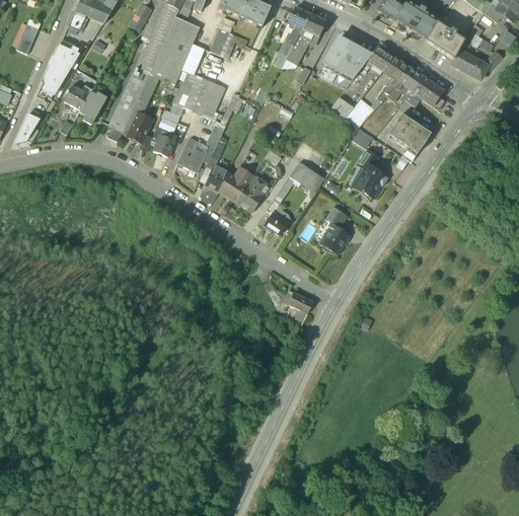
[(79,0),(75,9),(86,14),(104,22),(113,7),(96,0),(79,0)]
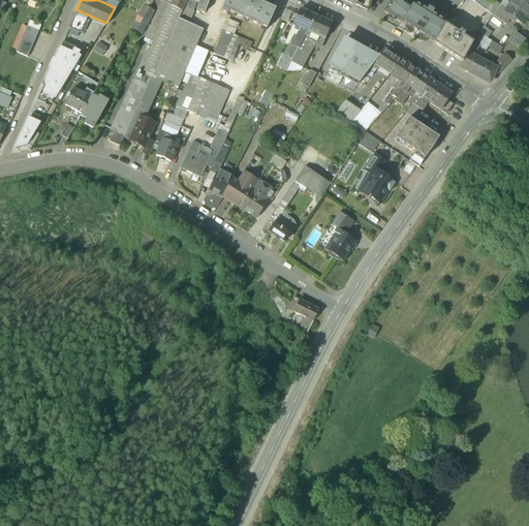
[(161,0),(150,24),(158,27),(169,2),(164,0),(161,0)]
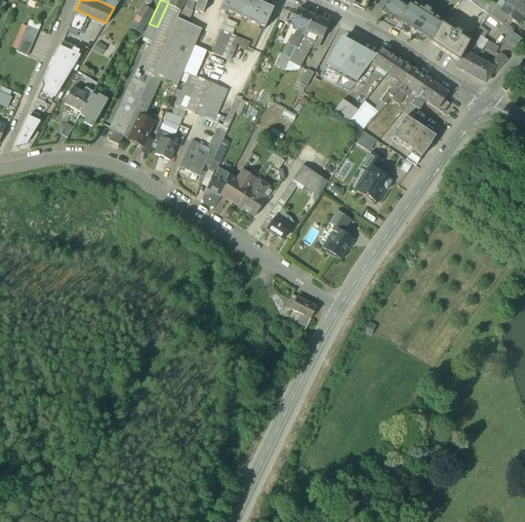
[(170,0),(169,3),(180,8),(183,4),(184,2),(185,0),(170,0)]
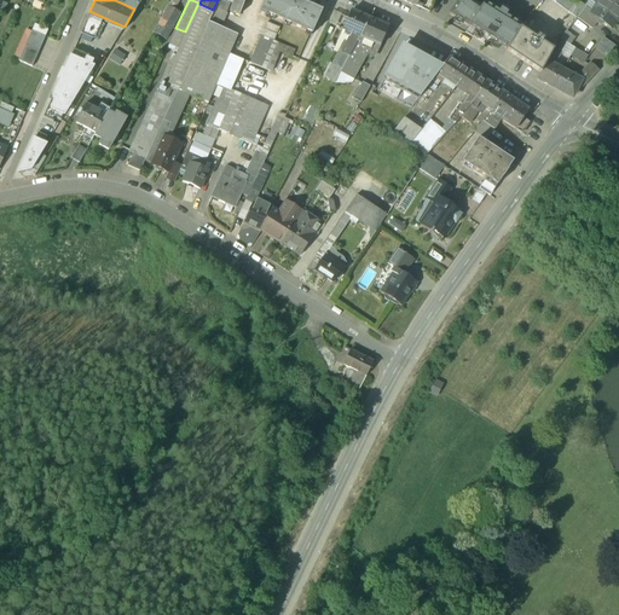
[(232,0),(229,7),(238,11),(242,0),(232,0)]
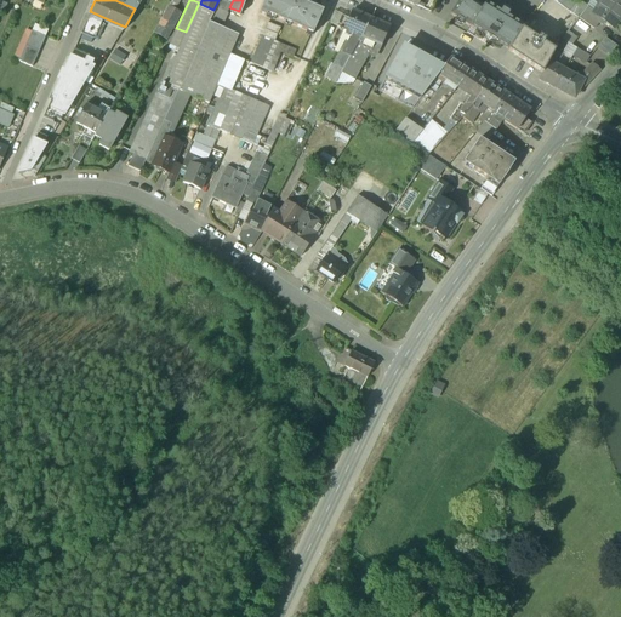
[(305,0),(263,0),(258,11),(266,13),(267,11),(312,30),(323,7),(311,3),(312,0),(305,0)]
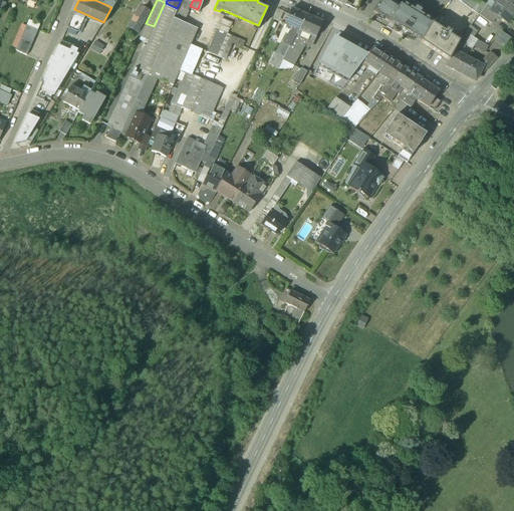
[(399,4),(393,0),(378,0),(372,9),(389,20),(399,4)]
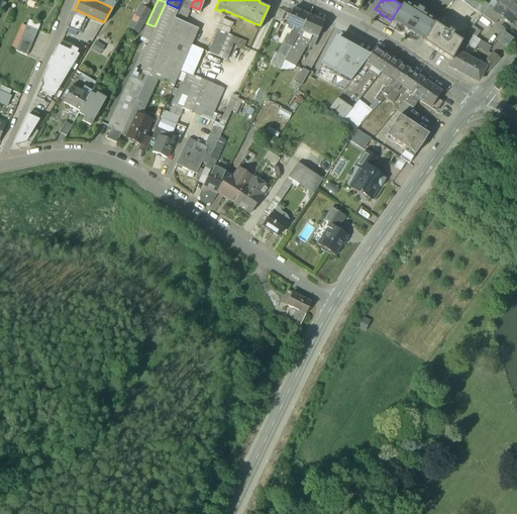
[(417,7),(404,0),(401,4),(391,20),(403,27),(402,28),(411,33),(411,32),(423,39),(435,21),(435,19),(422,11),(423,9),(418,5),(417,7)]
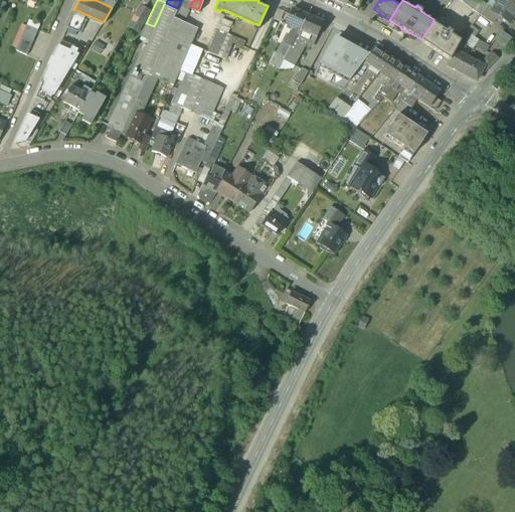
[(487,3),(482,0),(478,0),(473,7),(480,13),(487,4),(487,3)]
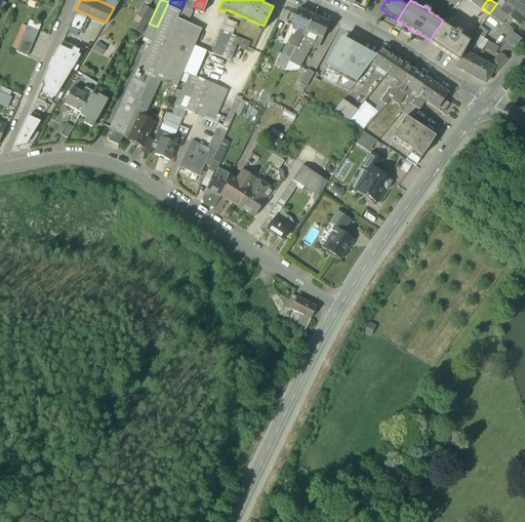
[(524,10),(524,0),(506,0),(506,3),(502,8),(501,9),(511,16),(518,22),(521,16),(524,16),(524,12),(524,10)]
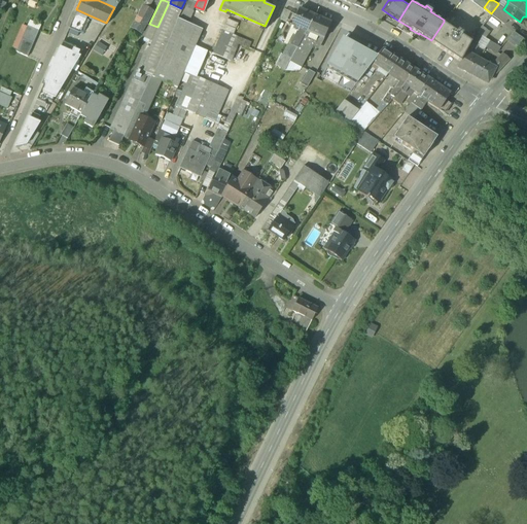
[(157,27),(149,45),(146,44),(145,48),(139,61),(140,62),(137,69),(151,74),(180,10),(181,8),(170,3),(169,2),(157,27)]
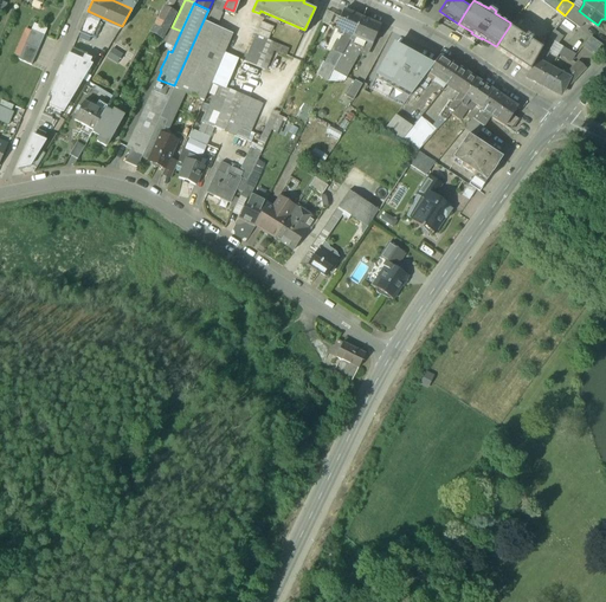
[(165,4),(150,28),(162,34),(168,25),(167,25),(171,18),(175,8),(165,4)]
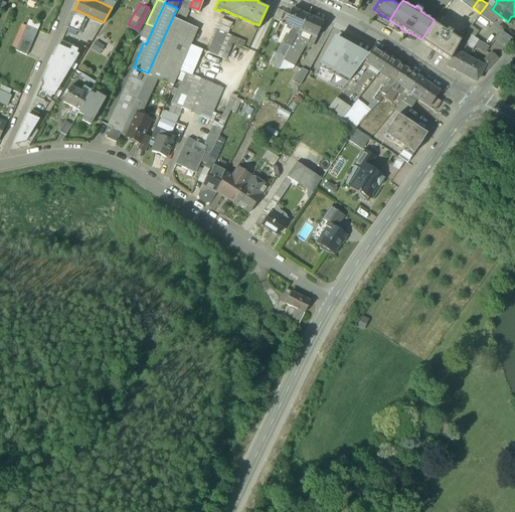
[(187,7),(179,4),(177,8),(176,10),(186,14),(189,8),(187,7)]
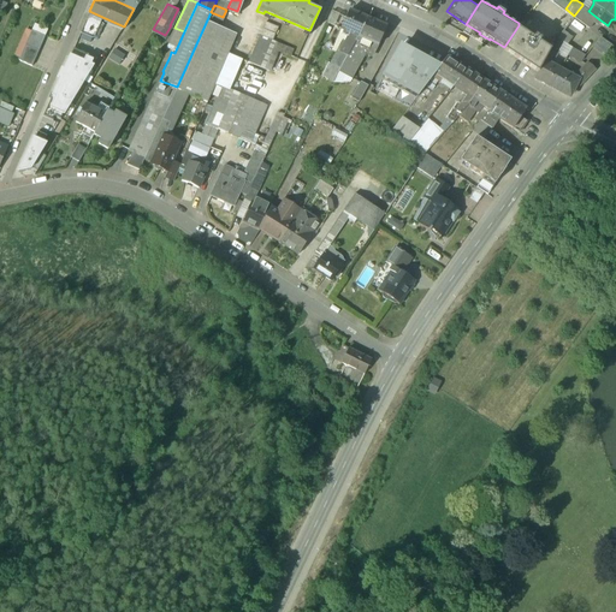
[(590,10),(582,5),(574,16),(590,27),(594,19),(598,22),(599,19),(588,11),(590,10)]
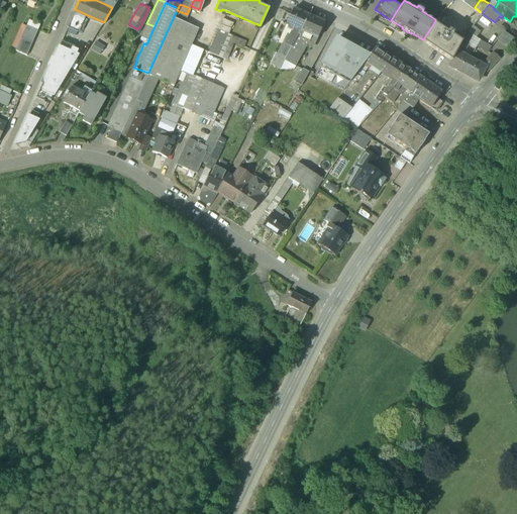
[(279,7),(275,17),(281,19),(285,10),(279,7)]
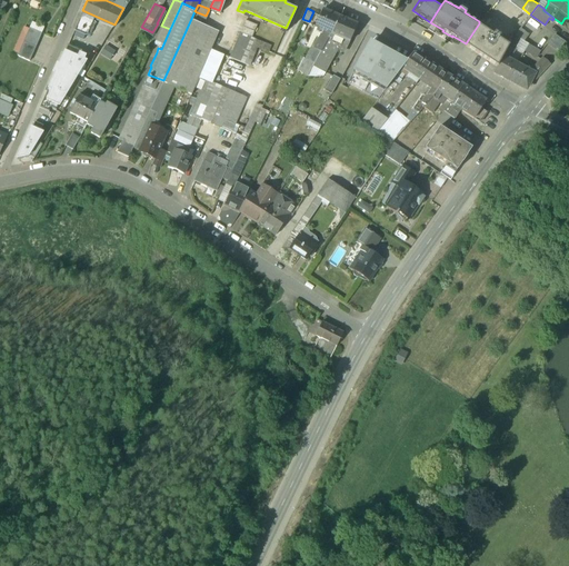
[(339,15),(322,8),(315,23),(315,25),(323,29),(330,31),(339,15)]
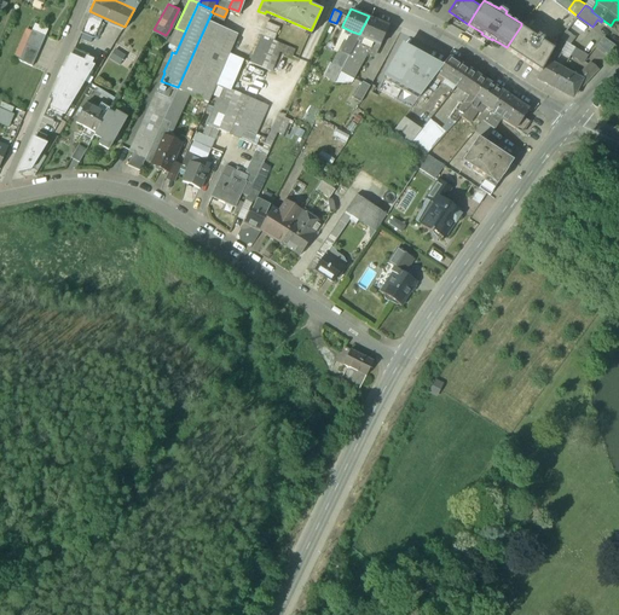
[(103,17),(90,11),(81,29),(94,35),(103,17)]
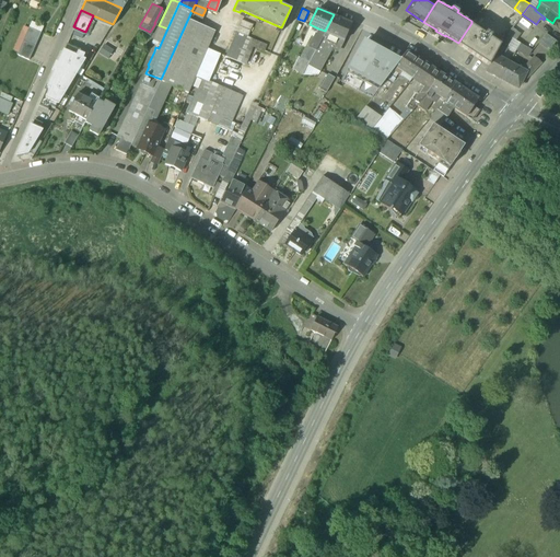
[(202,15),(191,11),(189,18),(199,22),(202,15)]
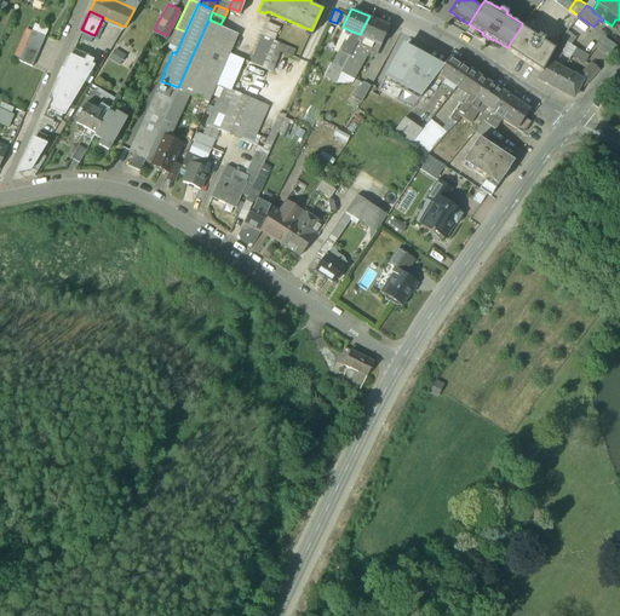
[(348,16),(342,12),(337,23),(343,26),(348,16)]
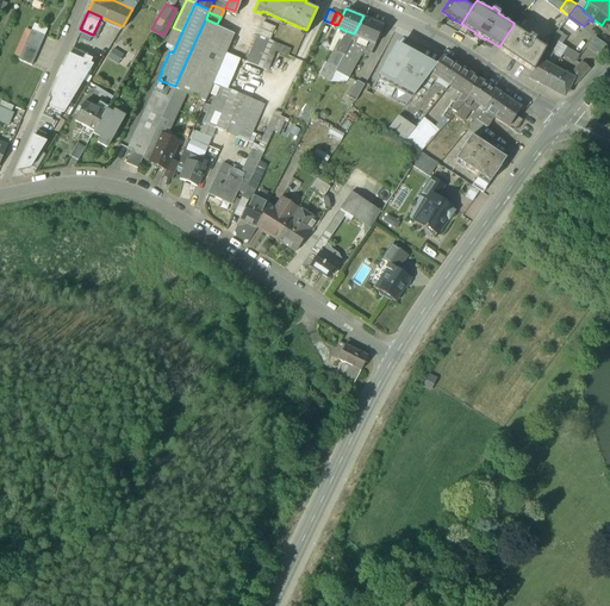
[(363,16),(354,33),(374,43),(383,24),(363,16)]
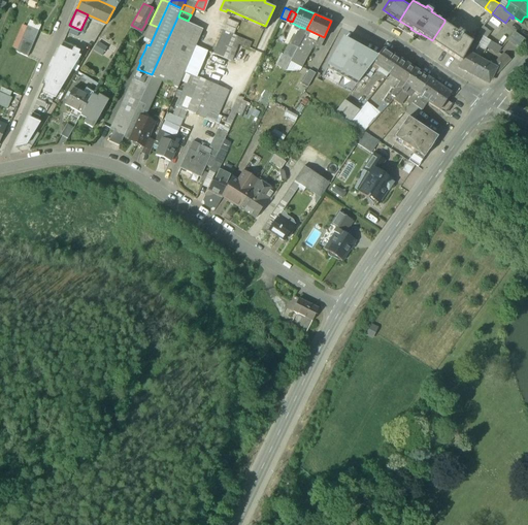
[(178,17),(152,74),(161,78),(178,85),(184,71),(196,43),(203,27),(188,21),(178,17)]
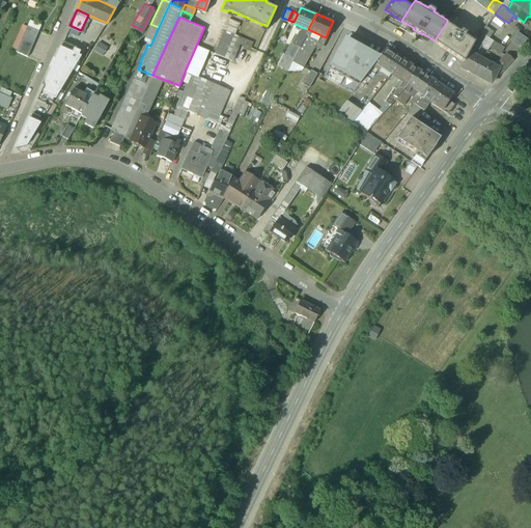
[(467,31),(462,28),(460,30),(447,22),(435,40),(465,60),(475,43),(476,40),(466,34),(467,31)]
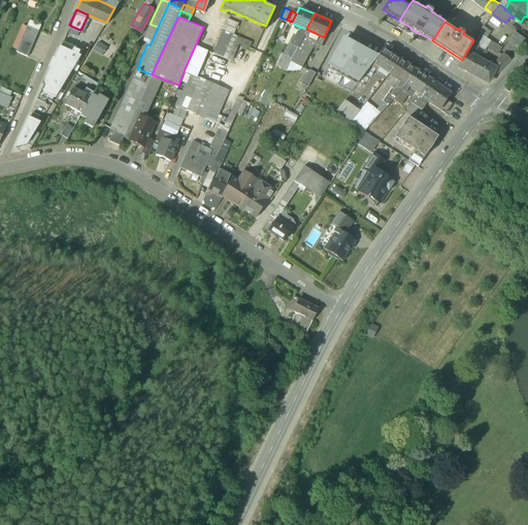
[(38,28),(27,23),(22,36),(33,41),(38,28)]
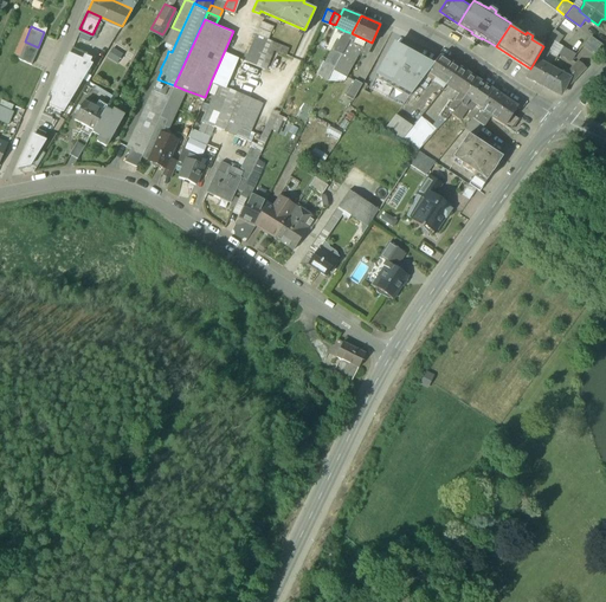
[(345,31),(335,26),(330,38),(335,40),(336,38),(340,39),(345,31)]
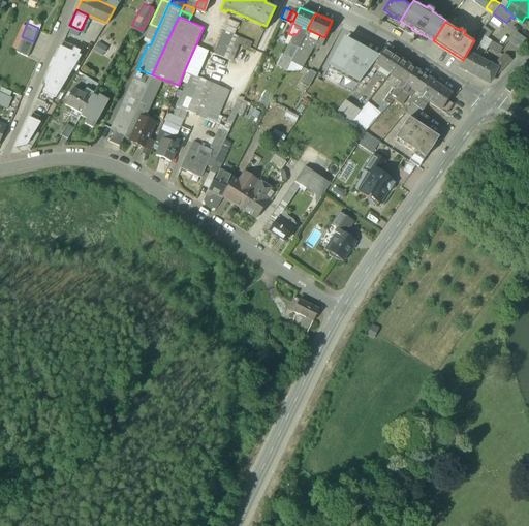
[(150,24),(144,39),(146,40),(143,48),(146,49),(147,44),(150,45),(158,27),(150,24)]
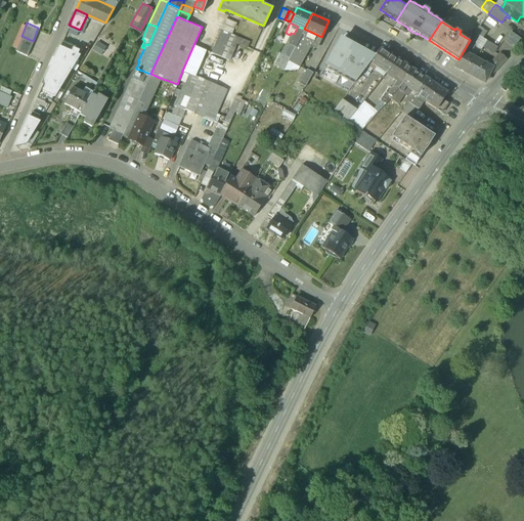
[(294,34),(290,42),(296,45),(304,29),(298,27),(294,34)]
